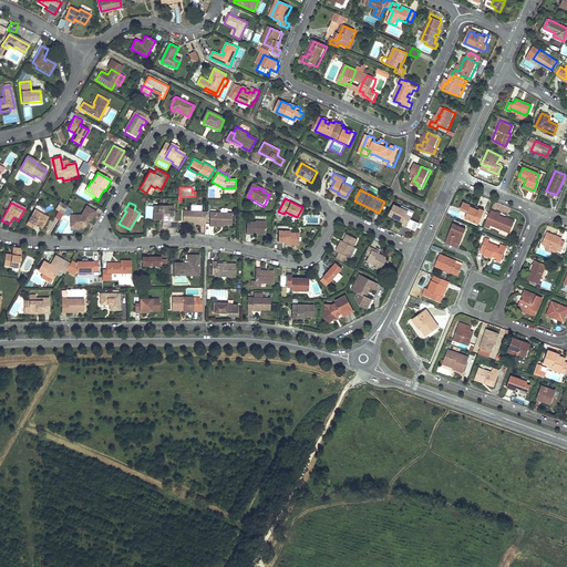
[(59,204),(55,210),(63,215),(66,208),(59,204)]
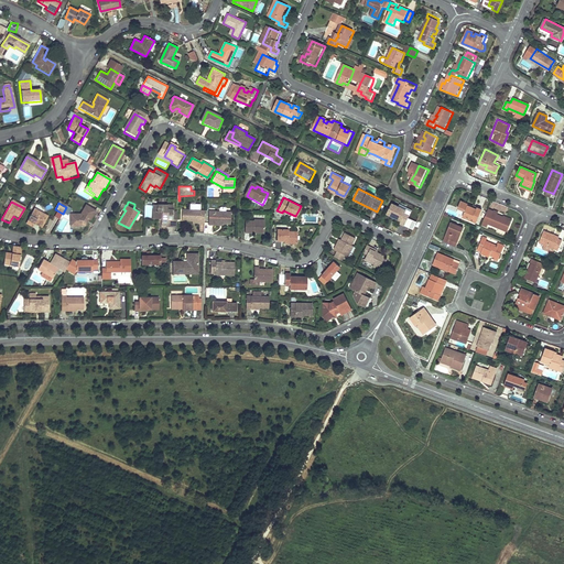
[(166,204),(156,204),(155,209),(152,209),(152,218),(161,218),(161,224),(166,224),(166,226),(172,226),(173,208),(166,208),(166,204)]
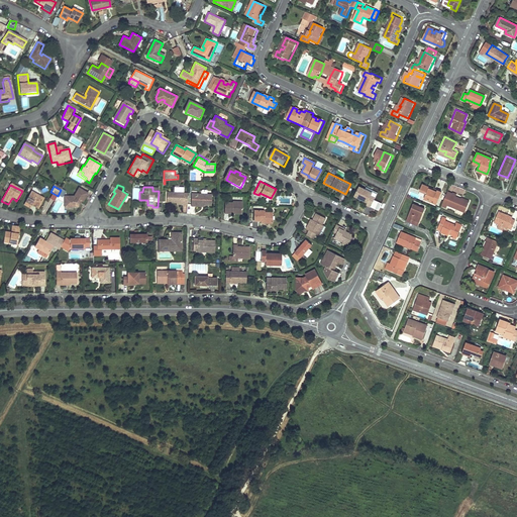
[(441,191),(439,190),(436,189),(435,190),(427,187),(423,197),(436,202),(441,191)]
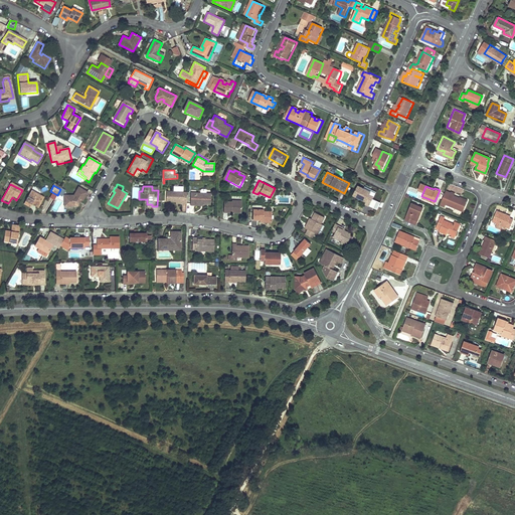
[(372,193),(359,187),(354,196),(367,203),(371,205),(375,197),(371,195),(372,193)]
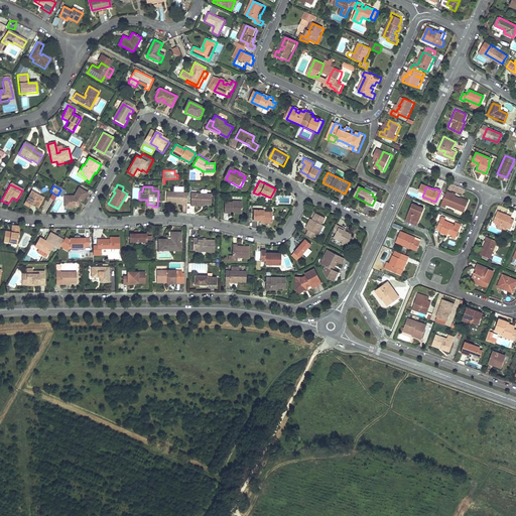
[(88,196),(80,190),(75,200),(67,200),(68,205),(66,205),(67,211),(74,211),(74,210),(77,210),(79,207),(81,203),(83,205),(88,196)]
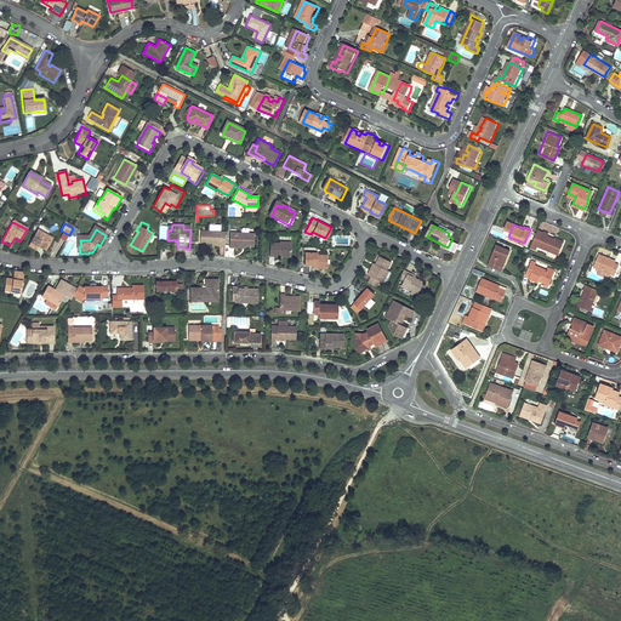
[(537,245),(558,254),(563,241),(553,237),(547,234),(547,232),(543,229),(542,232),(537,229),(530,246),(536,249),(537,245)]
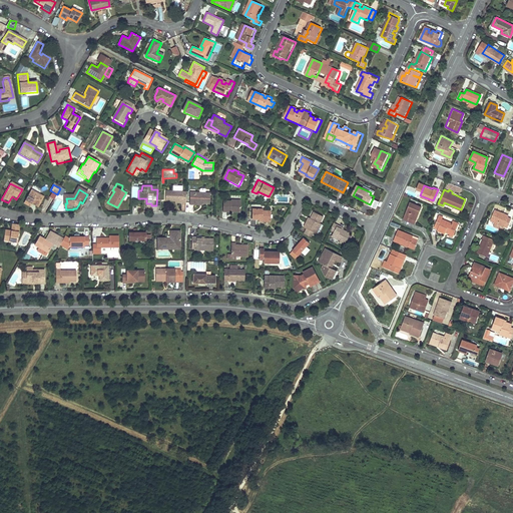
[(37,194),(30,190),(22,204),(28,208),(30,204),(31,202),(33,204),(32,206),(36,208),(42,199),(36,195),(37,194)]
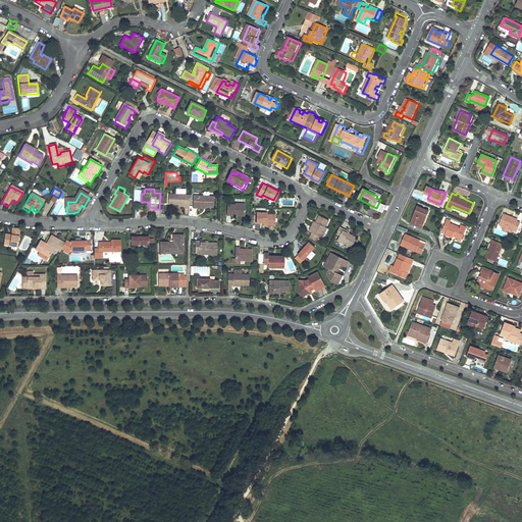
[(189,194),(167,194),(167,203),(176,204),(184,204),(184,205),(188,206),(189,194)]
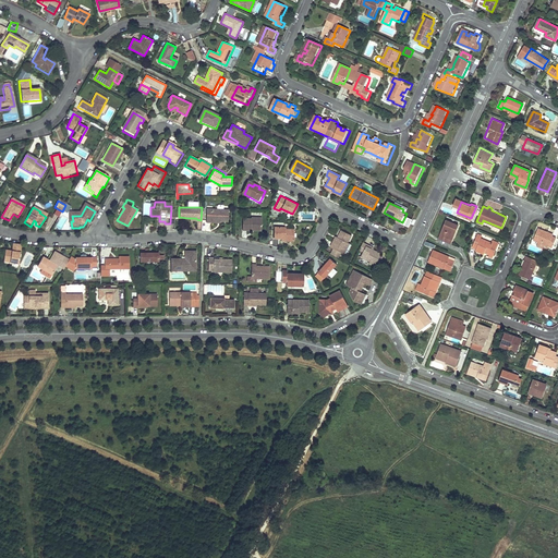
[(228,209),(206,208),(205,221),(210,222),(210,220),(219,220),(227,221),(228,209)]
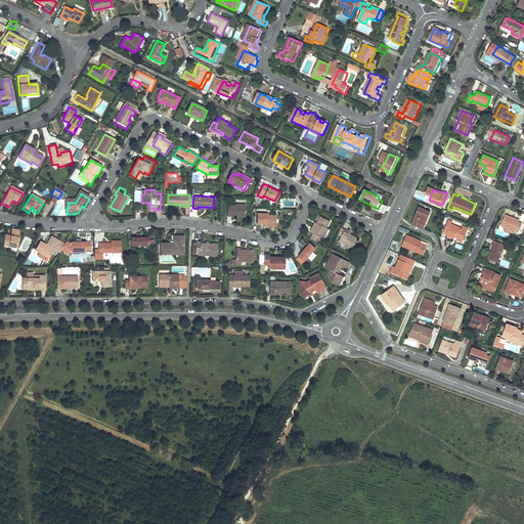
[(234,205),(226,205),(226,216),(234,216),(234,214),(244,214),(245,204),(234,204),(234,205)]
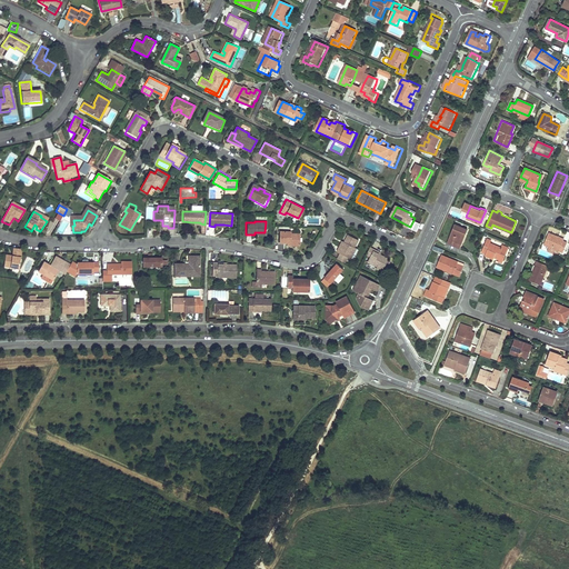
[(460,243),(463,237),(466,229),(453,223),(448,239),(460,243)]
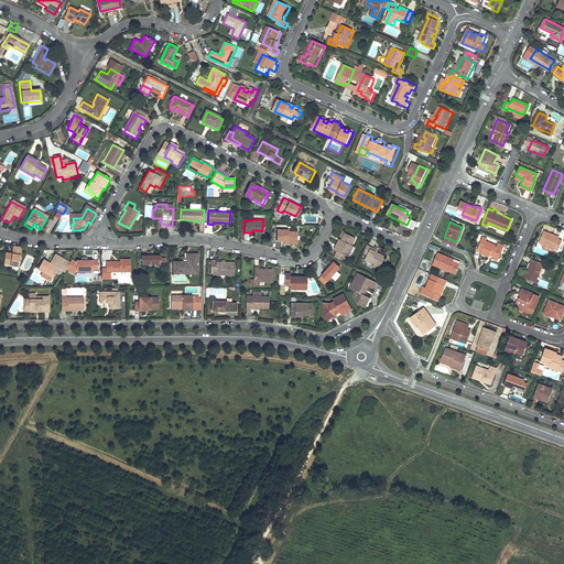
[(286,229),(275,228),(275,240),(283,241),(286,241),(286,242),(295,242),(295,230),(286,230),(286,229)]
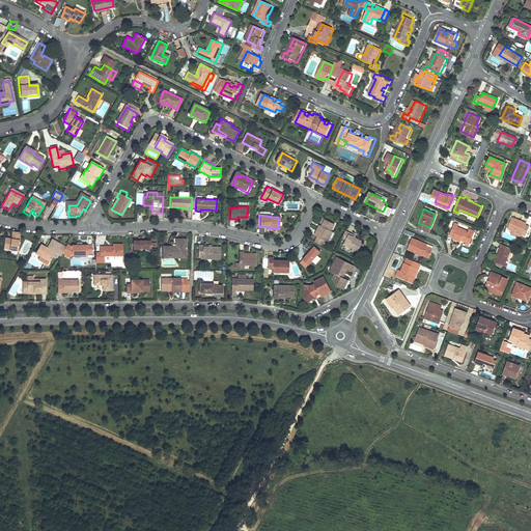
[(525,222),(511,217),(505,231),(520,238),(522,233),(525,234),(529,226),(525,224),(525,222)]
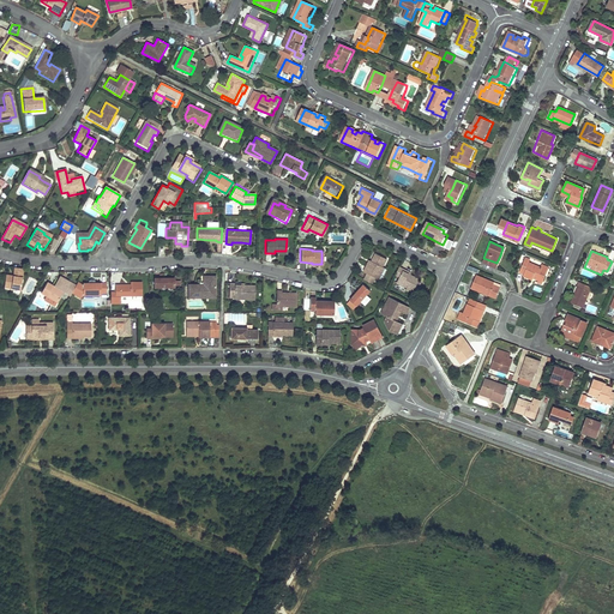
[(385,257),(374,252),(371,259),(367,268),(365,266),(362,271),(366,272),(363,278),(372,283),(374,277),(378,278),(381,274),(378,272),(381,265),(385,257)]
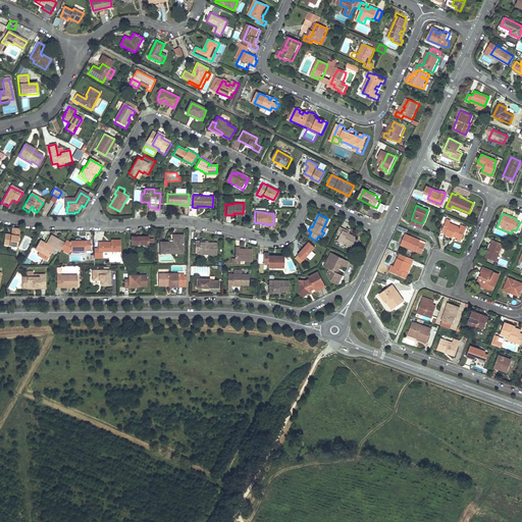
[(461,239),(463,233),(462,232),(463,228),(458,226),(449,222),(450,220),(446,218),(440,230),(445,231),(445,232),(444,232),(452,237),(453,235),(461,239)]
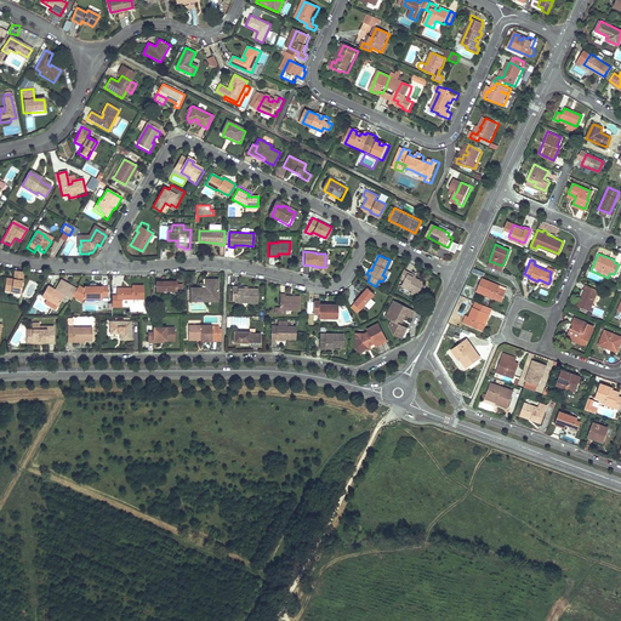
[(408,271),(403,268),(399,277),(404,279),(400,284),(417,292),(423,281),(414,277),(406,273),(408,271)]
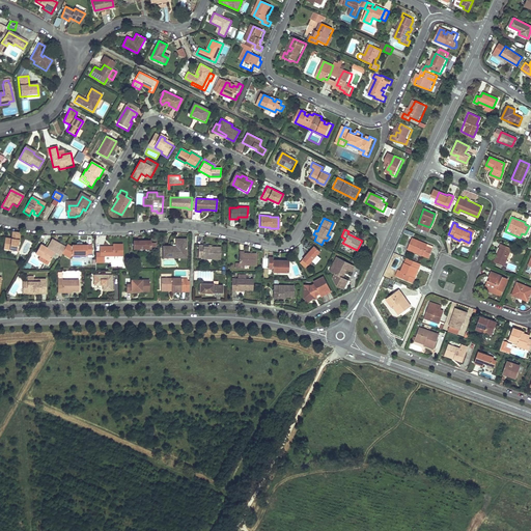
[(12,243),(6,242),(5,253),(19,255),(21,236),(14,235),(12,243)]
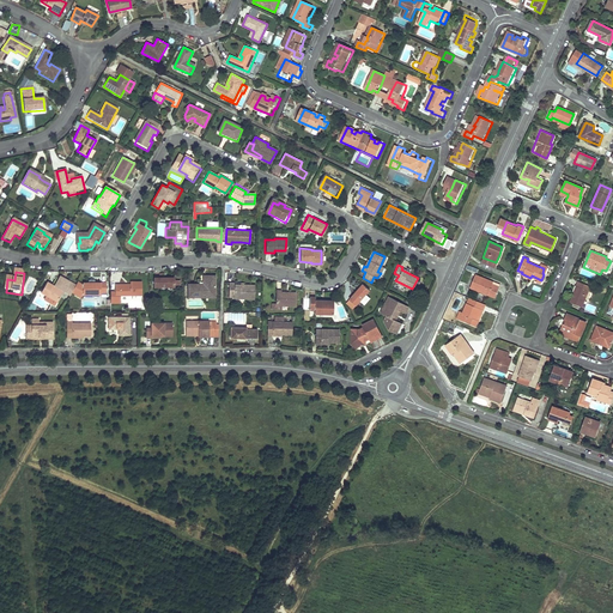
[(492,281),(475,273),(469,286),(495,297),(498,286),(491,284),(492,281)]
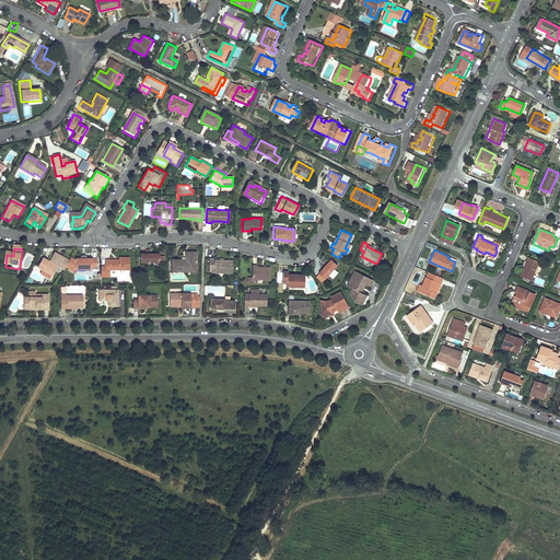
[(69,260),(58,255),(56,259),(51,258),(49,261),(43,258),(36,269),(42,271),(39,273),(50,279),(57,266),(63,269),(66,267),(69,260)]
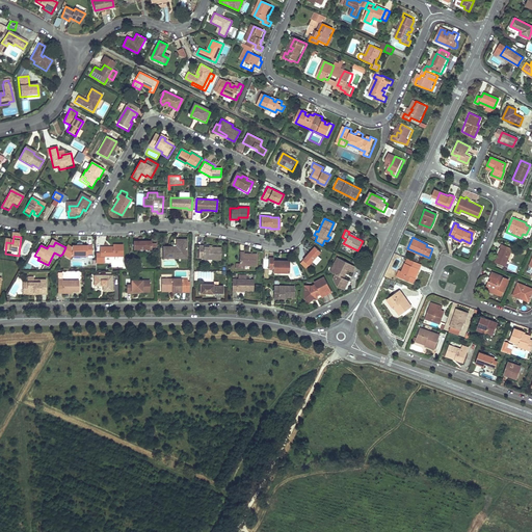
[(173,246),(163,246),(163,258),(177,258),(177,254),(186,254),(186,242),(176,242),(176,246),(173,246)]
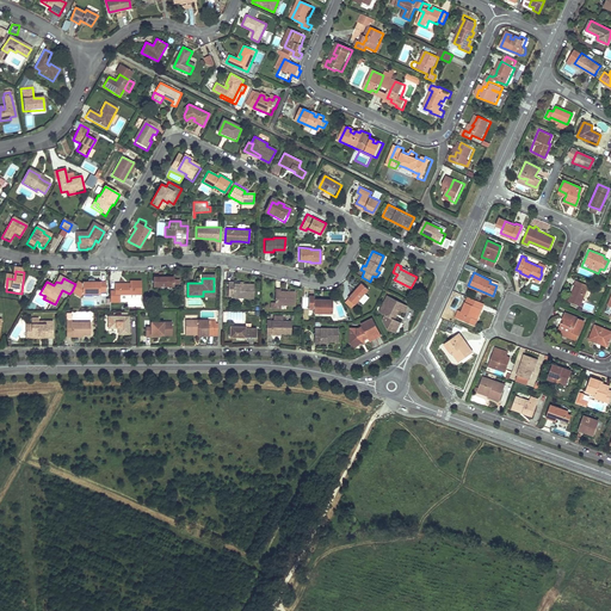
[(574,284),(575,285),(573,291),(571,290),(567,300),(580,306),(588,284),(575,279),(574,284)]
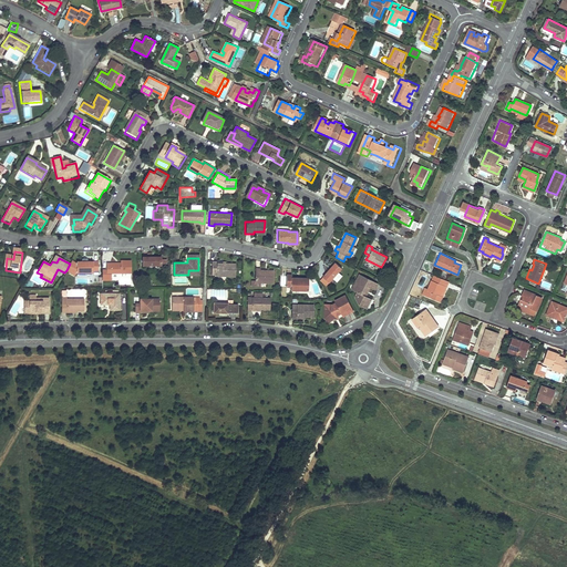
[(98,260),(76,261),(76,264),(71,261),(70,264),(66,270),(75,275),(76,272),(93,272),(93,270),(98,270),(98,260)]
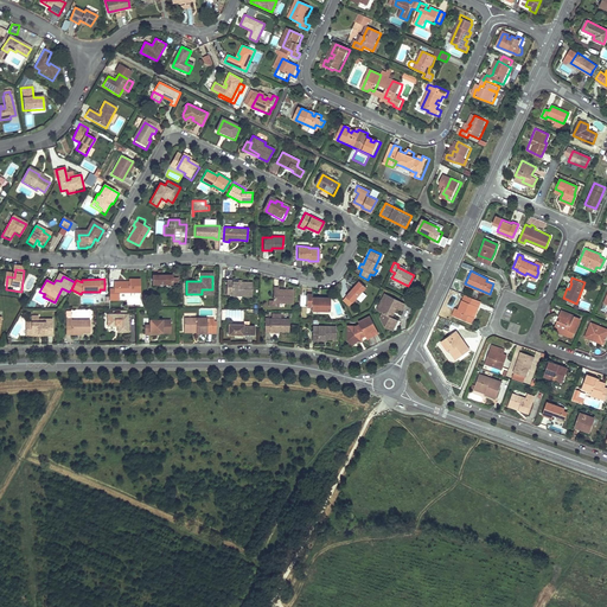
[(231,280),(225,280),(225,295),(231,295),(231,296),(251,296),(251,282),(240,282),(231,282),(231,280)]
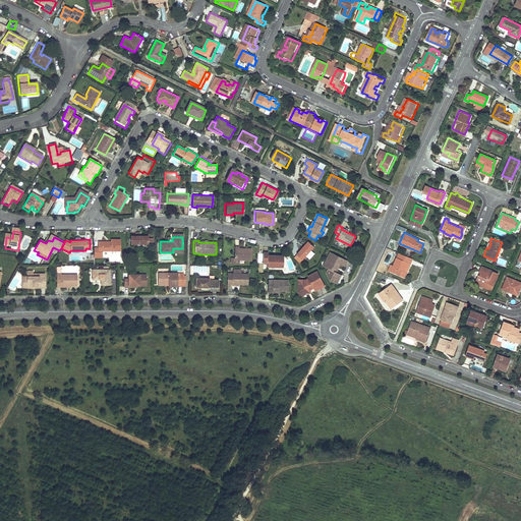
[(313,246),(307,241),(296,254),(301,259),(313,246)]
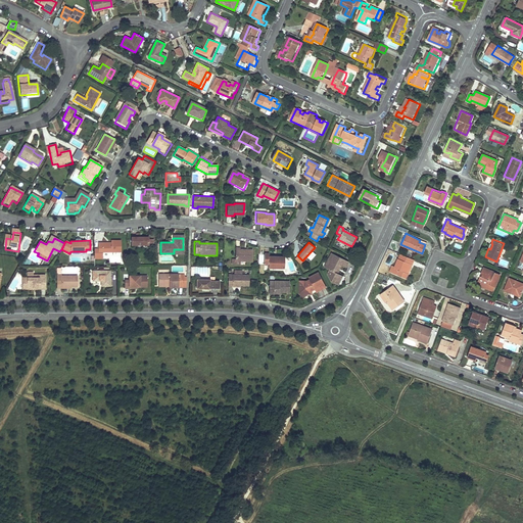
[(103,246),(99,246),(100,255),(123,255),(123,243),(112,244),(112,245),(112,247),(103,248),(103,246)]
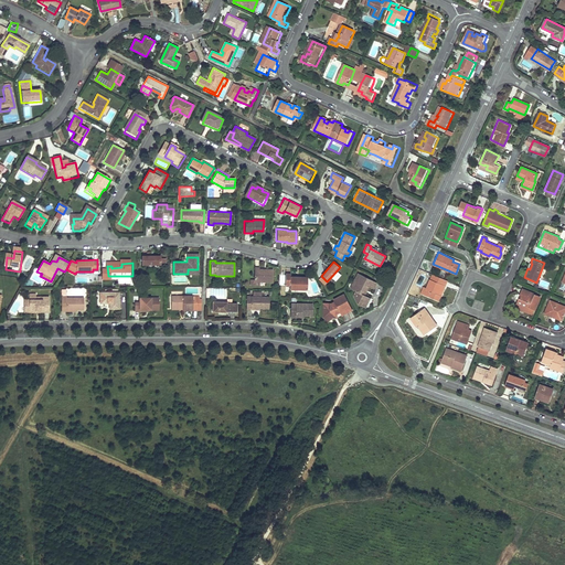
[(258,267),(253,267),(253,279),(249,279),(249,285),(258,285),(258,281),(272,281),(272,269),(265,269),(265,270),(258,270),(257,269),(258,267)]
